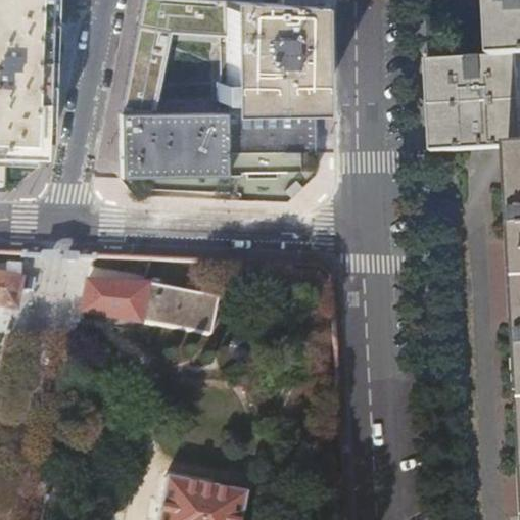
[(42,159),(48,0),(0,0),(0,157),(8,158),(42,159)]
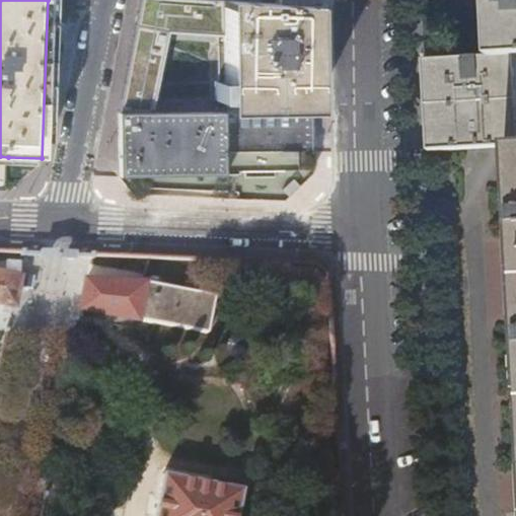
[(261,2),(236,1),(222,0),(142,0),(121,115),(149,114),(164,33),(221,35),(222,113),(315,112),(314,41),(313,5),(261,2)]
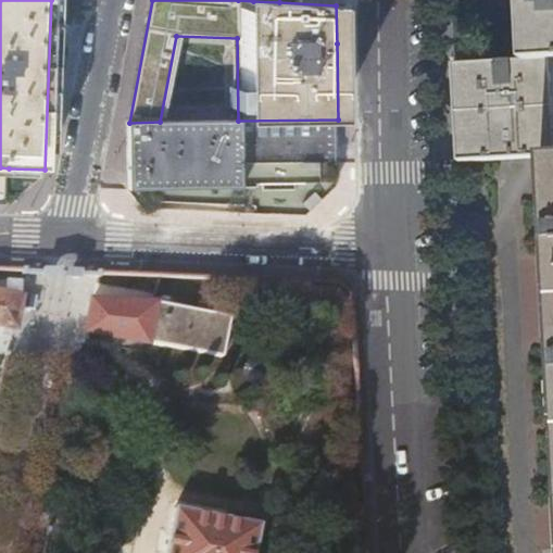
[(552,0),(527,0),(528,3),(530,64),(461,68),(464,120),(466,165),(538,161),(550,161),(552,161),(552,0)]
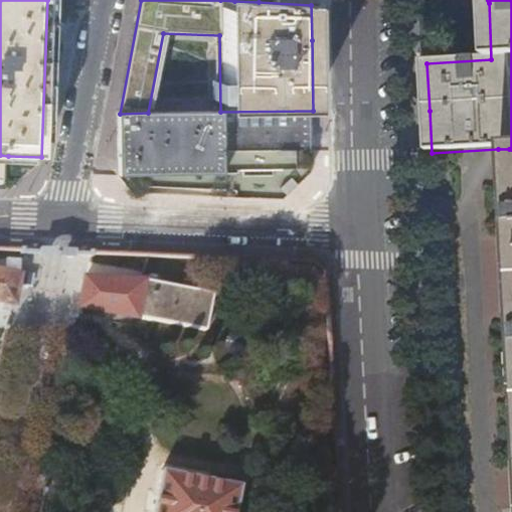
[(313,136),(313,111),(220,112),(148,113),(120,114),(120,161),(121,173),(314,171),(313,136)]
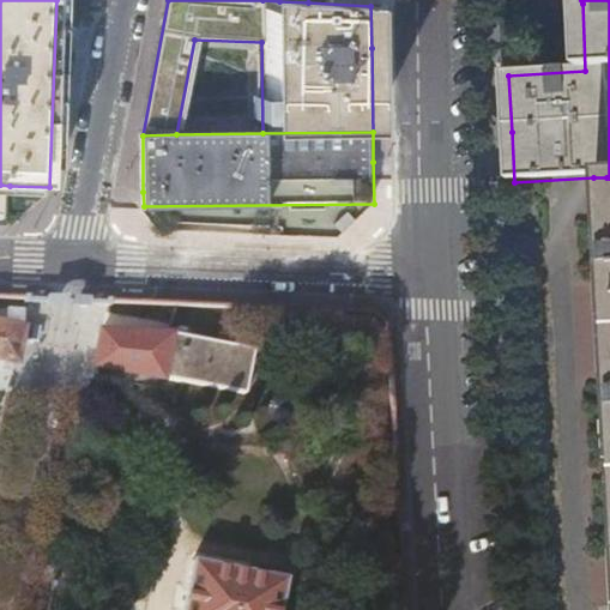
[(32,300),(0,299),(0,325),(26,331),(32,300)]
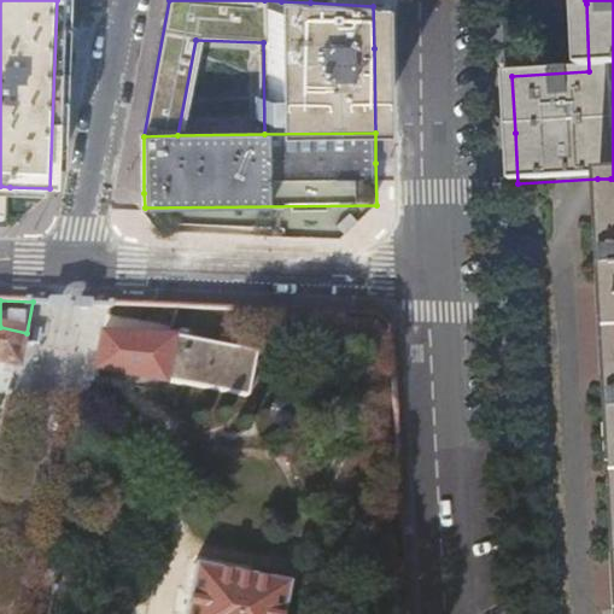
[(89,304),(77,364),(99,369),(111,305),(101,304),(89,304)]
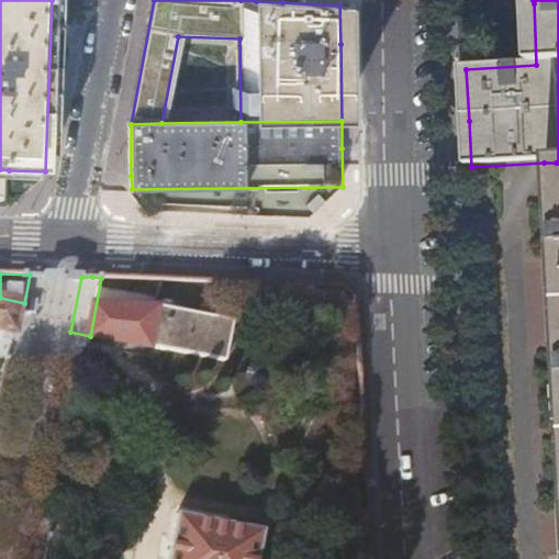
[(90,336),(225,364),(234,324),(160,310),(165,280),(101,278),(90,336)]
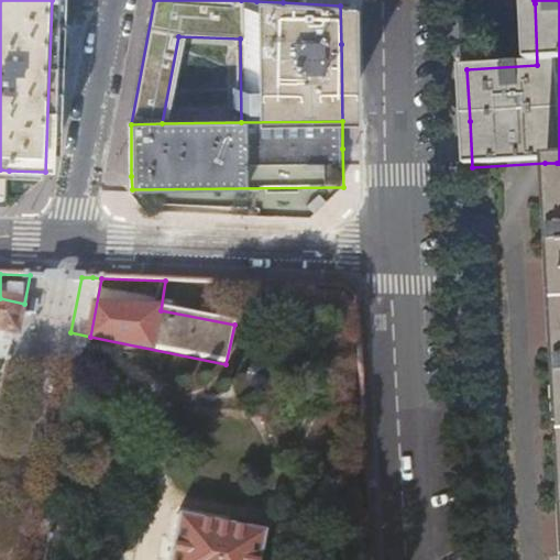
[(0,330),(20,335),(26,304),(24,304),(0,298),(0,330)]
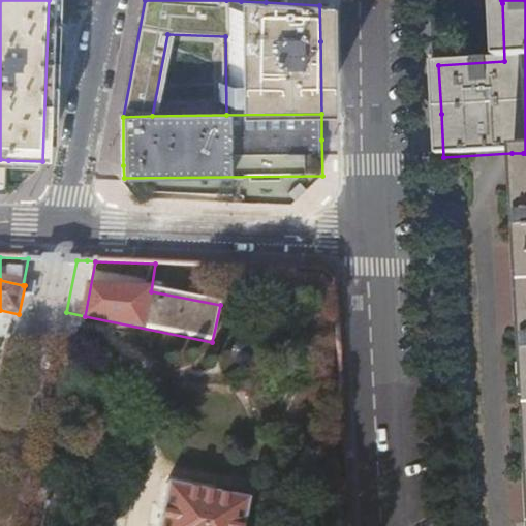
[(245,525),(250,502),(168,487),(161,525),(245,525)]
